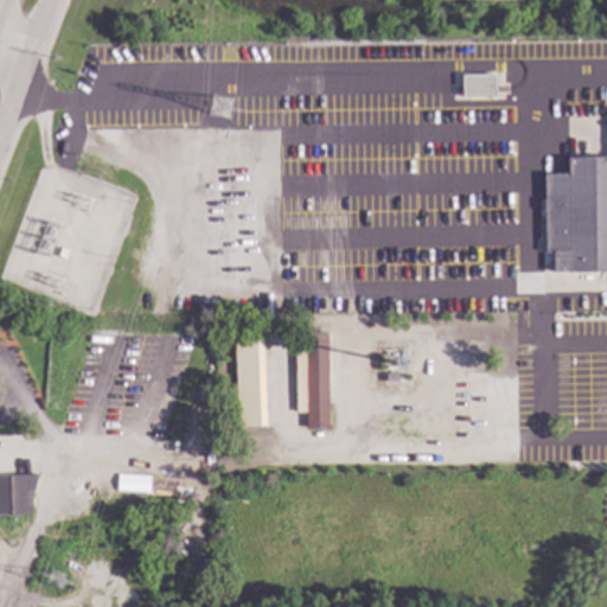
[(494,95),(460,95),(460,74),(494,74),(494,95)]
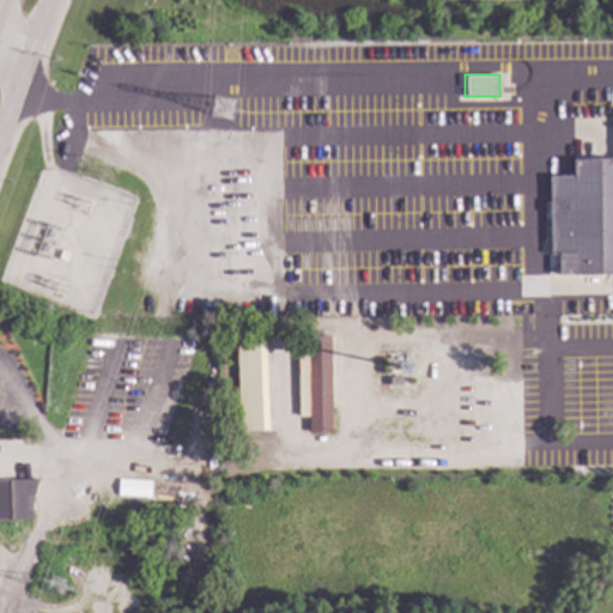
[(612,273),(558,274),(557,253),(548,253),(546,175),(574,175),(572,158),(612,157),(612,273)]
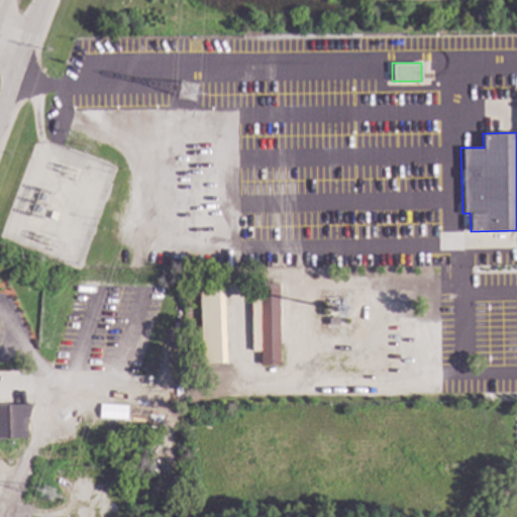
[(58,212),(55,219),(47,217),(50,210),(58,212)]
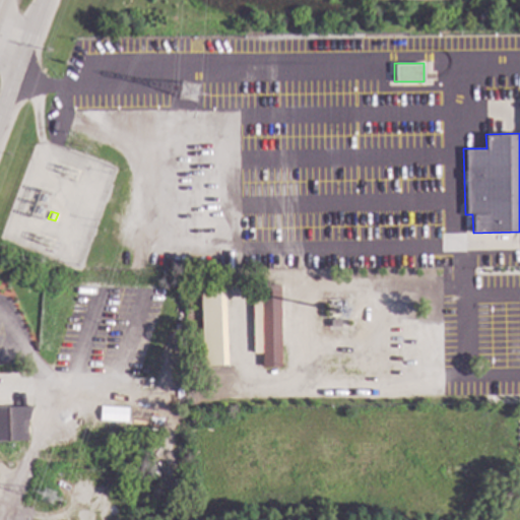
[(280,285),(281,368),(261,368),(261,352),(254,352),(253,285),(280,285)]
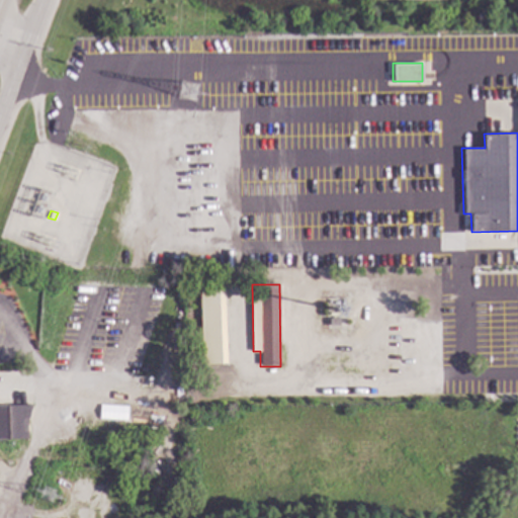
[(201,364),(198,286),(223,285),(226,363),(201,364)]
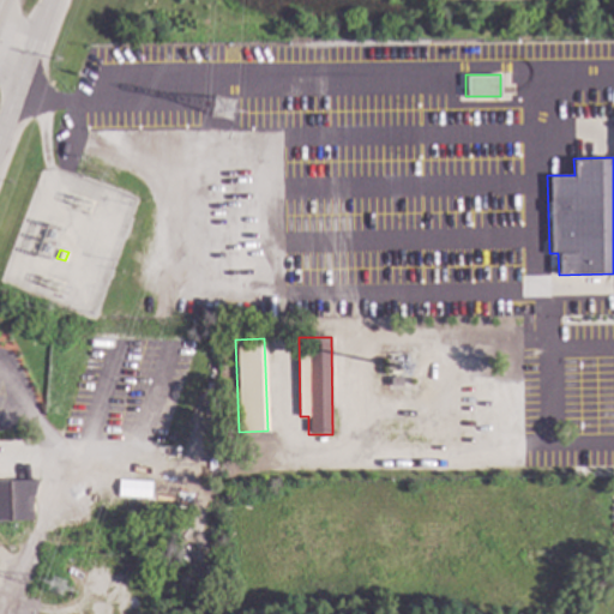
[(245,482),(230,481),(230,471),(245,471),(245,482)]
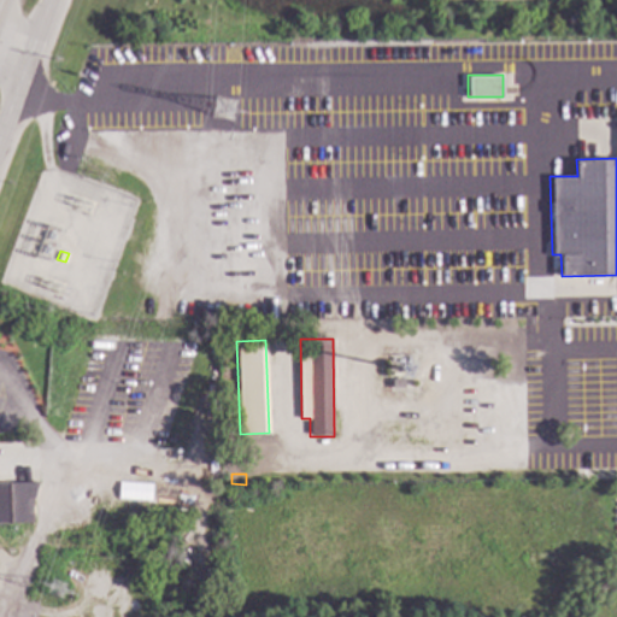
[(0,523),(34,523),(33,498),(37,483),(0,483),(0,523)]
